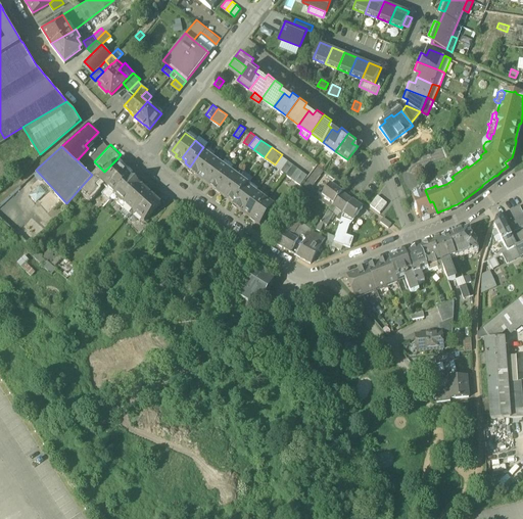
[(211,155),(202,148),(190,167),(194,170),(192,172),(197,175),(199,173),(211,155)]
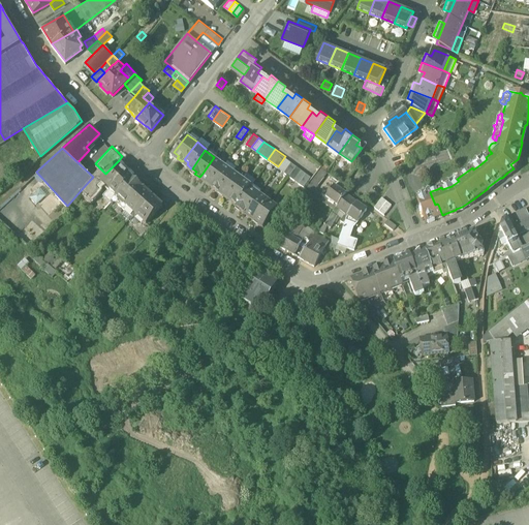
[(467,170),(468,171),(472,167),(473,170),(480,164),(487,159),(486,157),(490,154),(489,153),(485,152),(477,158),(475,157),(474,160),(467,165),(467,170)]
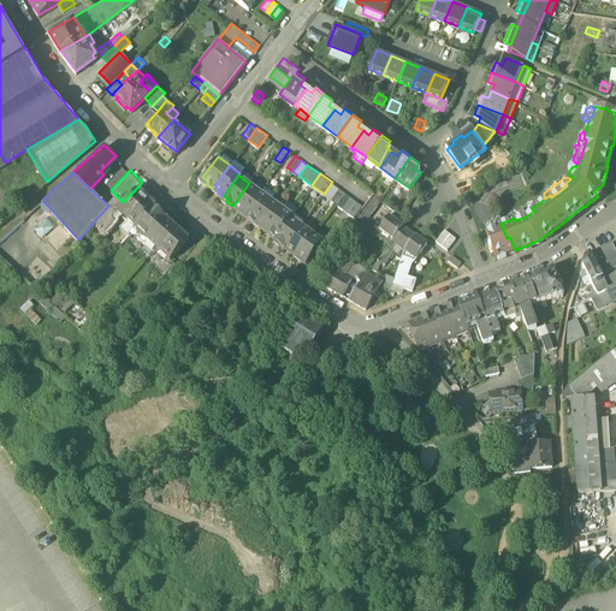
[(338,187),(332,182),(324,194),(330,199),(338,187)]
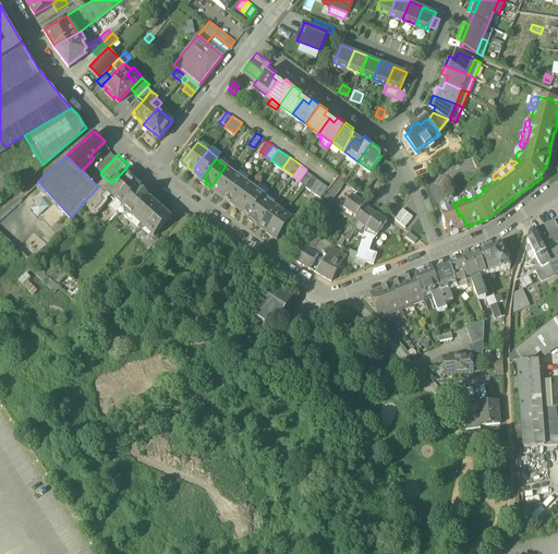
[(235,172),(226,166),(213,184),(217,188),(215,190),(220,194),(221,191),(235,172)]
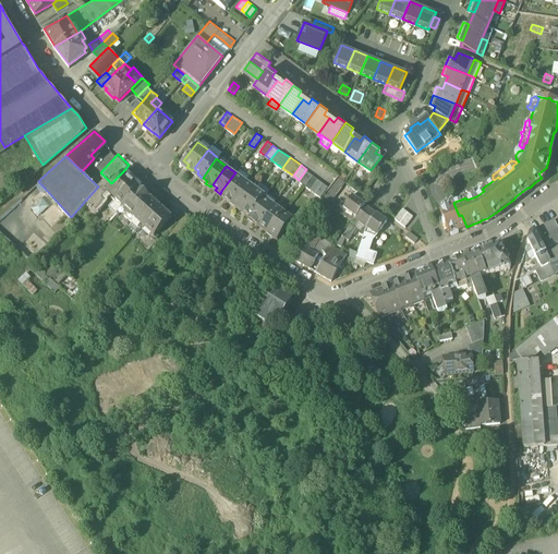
[(235,172),(245,180),(250,175),(240,167),(235,172)]
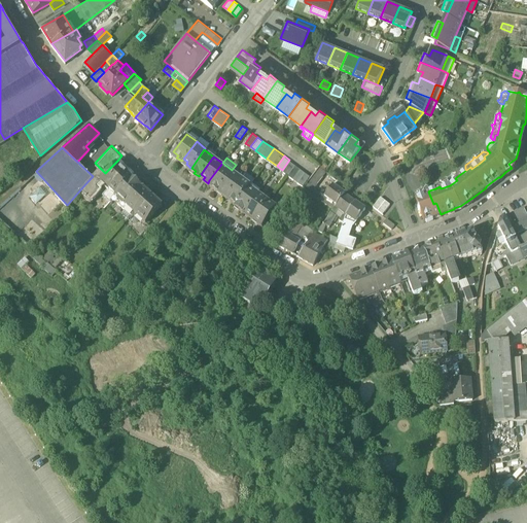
[(110,182),(118,189),(132,175),(127,170),(128,168),(120,162),(118,160),(105,173),(103,175),(110,182)]
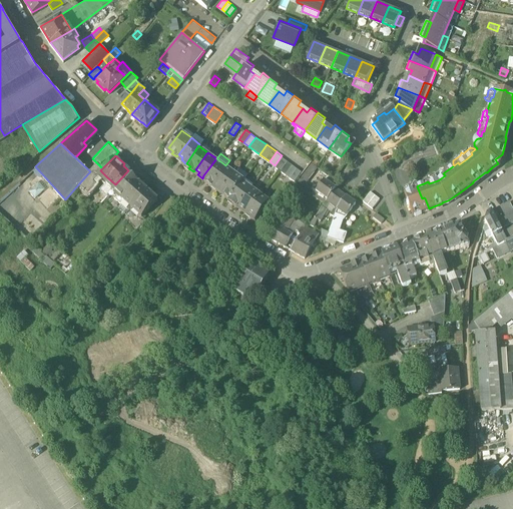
[(275,165),(280,169),(287,159),(282,156),(275,165)]
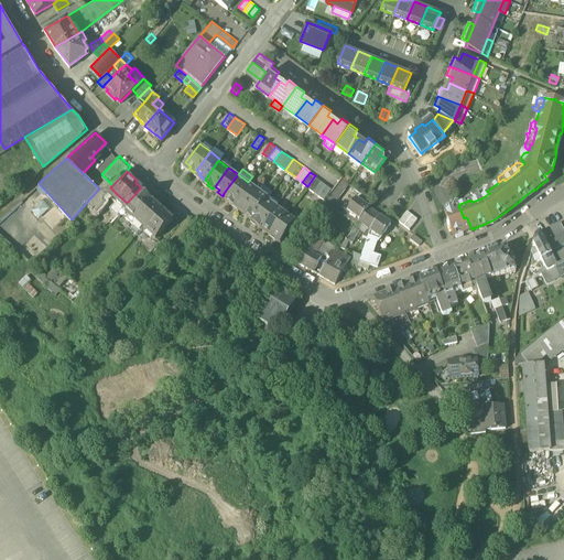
[(248,182),(238,174),(224,193),(229,196),(227,200),(232,203),(234,201),(248,182)]
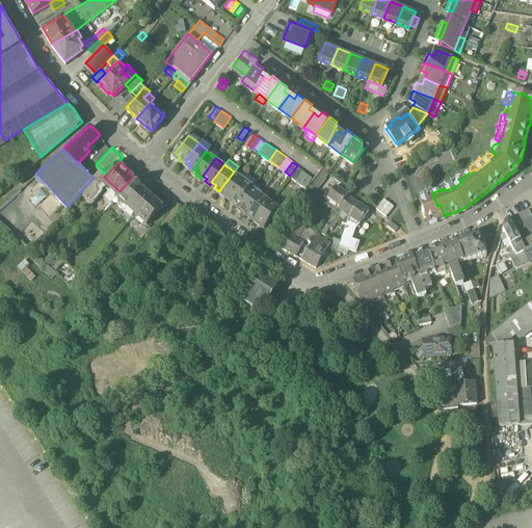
[(290,176),(295,179),(302,169),(297,165),(290,176)]
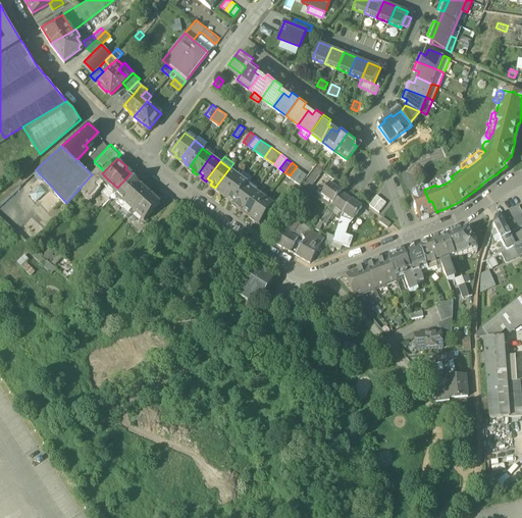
[(300,184),(306,189),(310,183),(322,167),(316,162),(300,184)]
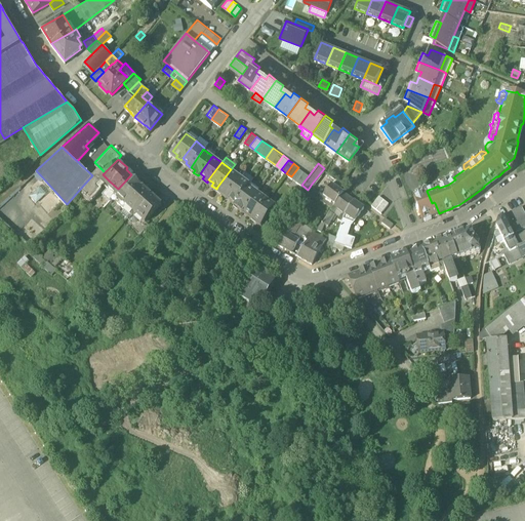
[(94,183),(103,174),(105,172),(99,167),(92,175),(81,188),(89,195),(97,186),(94,183)]
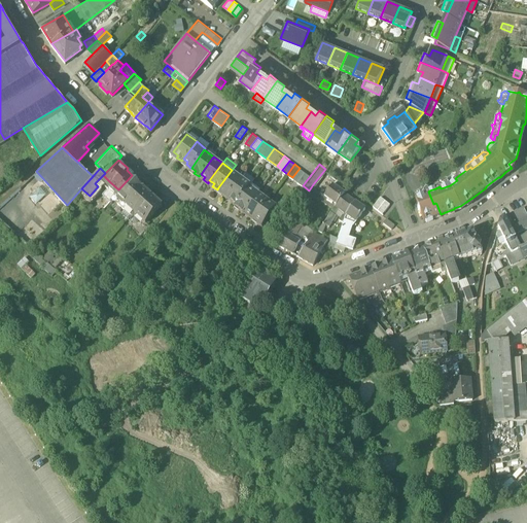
[(292,177),(297,181),(305,171),(300,168),(292,177)]
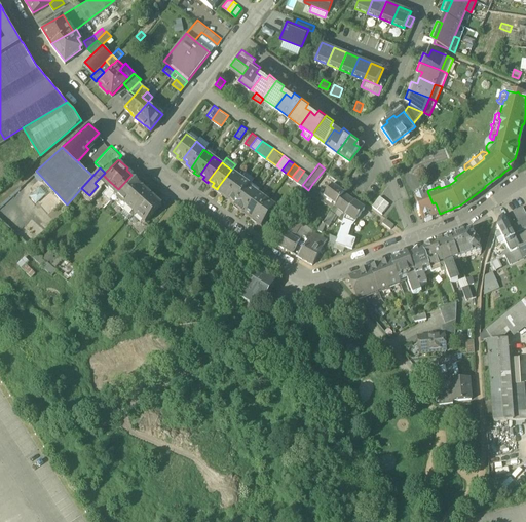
[(240,176),(231,170),(218,187),(222,190),(221,192),(226,195),(227,193),(240,176)]
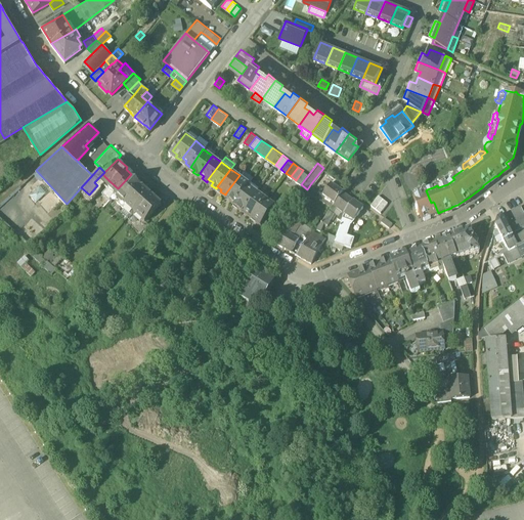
[(239,175),(249,181),(253,175),(244,169),(239,175)]
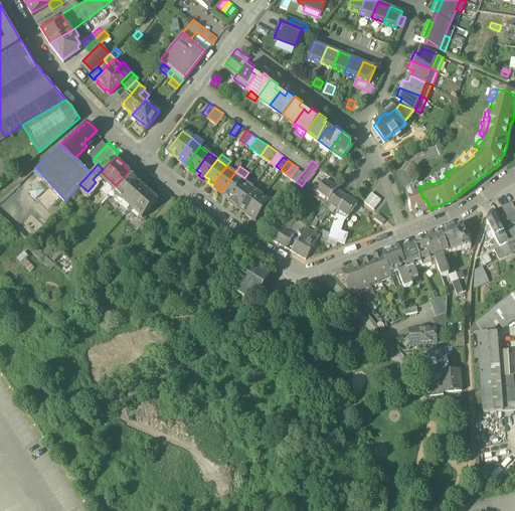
[(303,171),(298,167),(291,177),(296,180),(303,171)]
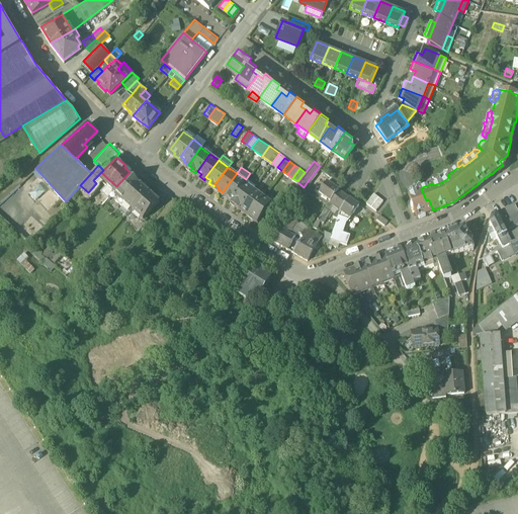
[(428,184),(428,185),(432,183),(433,185),(442,182),(449,177),(447,175),(451,172),(450,171),(447,170),(440,176),(437,175),(437,178),(429,181),(428,184)]
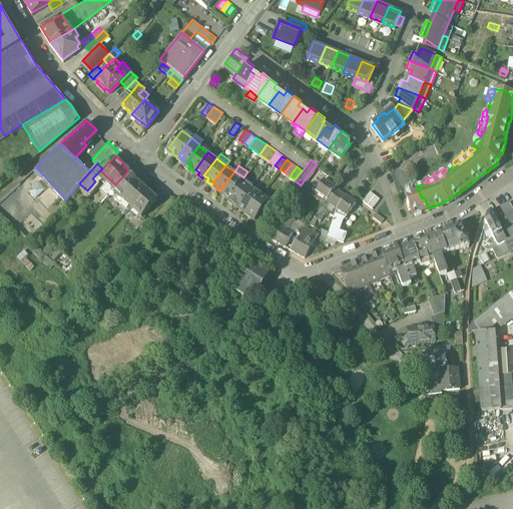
[(123,197),(130,203),(146,186),(128,170),(115,184),(112,187),(117,191),(114,194),(120,200),(123,197)]
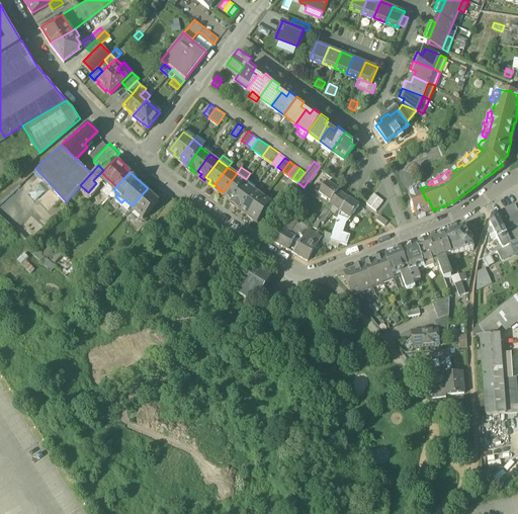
[(246,179),(237,173),(224,190),(228,193),(227,195),(232,199),(232,198),(245,181),(246,179)]
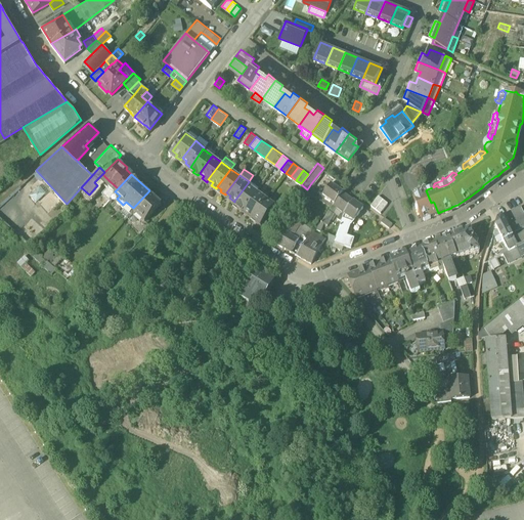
[(497,177),(497,176),(496,176),(495,176),(483,185),(483,186),(482,187),(484,187),(489,182),(490,182),(490,181),(491,181),(497,177)]
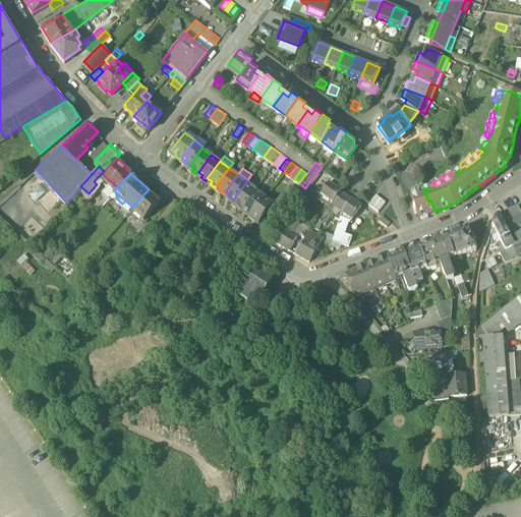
[(329,179),(321,190),(332,199),(340,188),(329,179)]
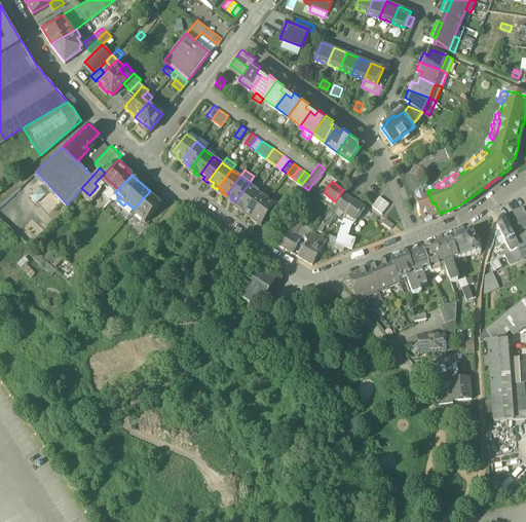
[(102,191),(110,198),(115,192),(118,189),(110,182),(102,191)]
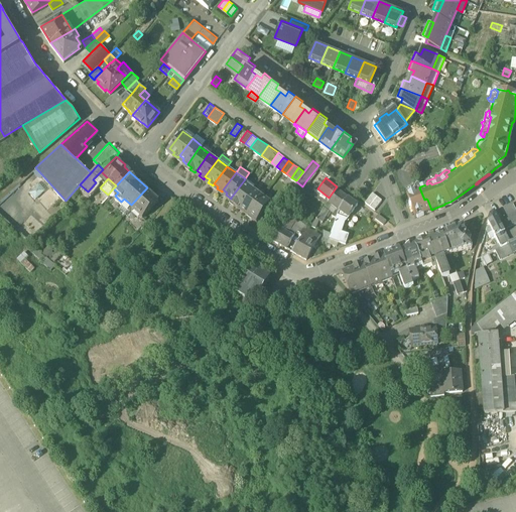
[(45,187),(38,180),(28,189),(35,197),(45,187)]
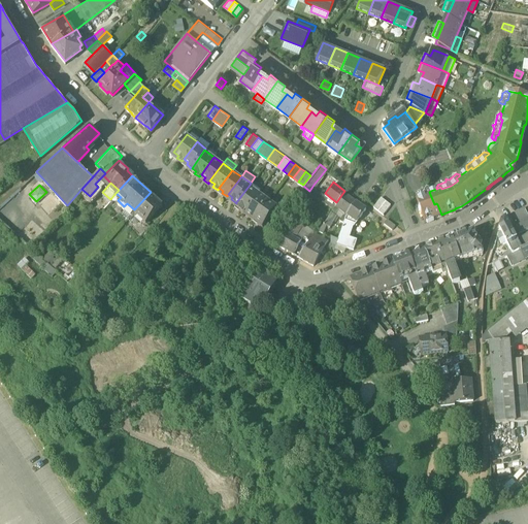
[(259,192),(250,185),(236,202),(240,205),(239,208),(243,211),(245,209),(259,192)]
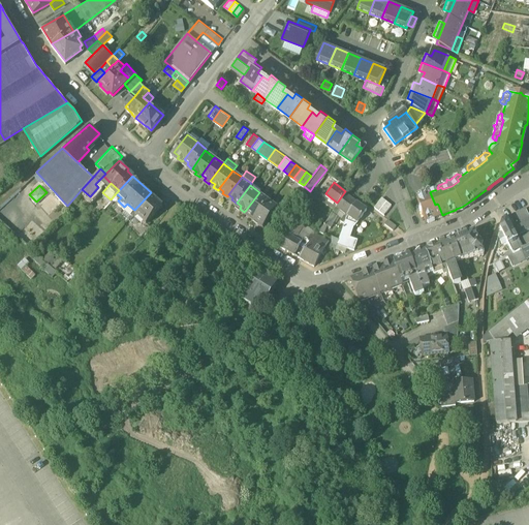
[(319,197),(323,192),(314,185),(310,191),(313,193),(319,197)]
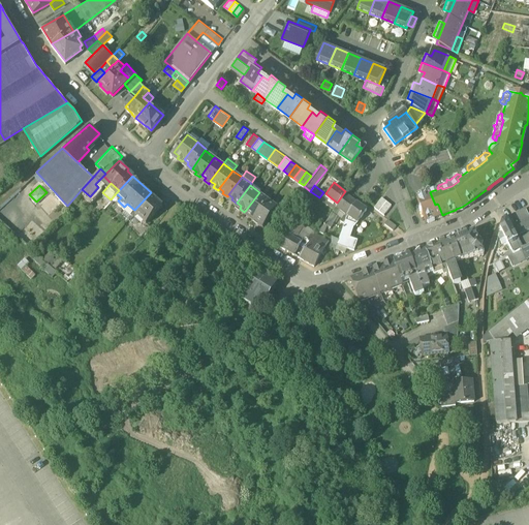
[(297,194),(306,202),(313,193),(310,191),(304,186),(297,194)]
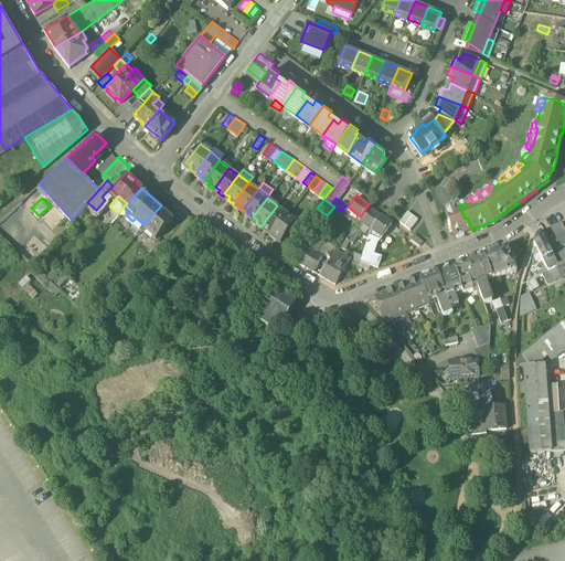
[(446,211),(447,214),(456,211),(455,207),(459,205),(460,204),(459,200),(456,199),(455,202),(447,205),(446,209),(446,210),(446,211)]
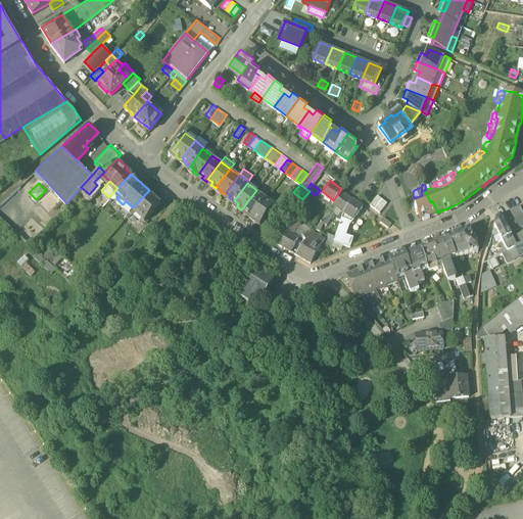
[(336,204),(340,207),(343,209),(352,197),(341,189),(333,200),(332,201),(336,204)]
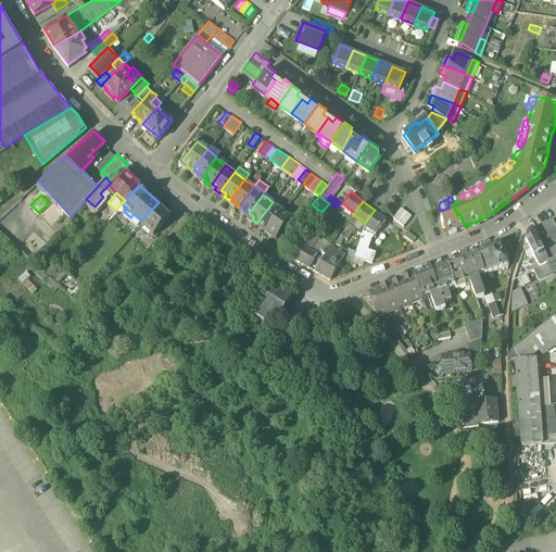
[(171,213),(159,202),(141,221),(153,233),(171,213)]
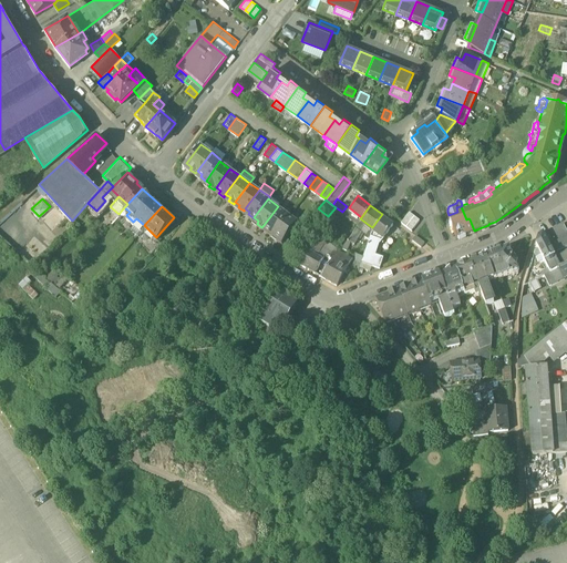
[(287,213),(278,206),(264,225),(268,228),(266,231),(271,234),(274,232),(287,213)]
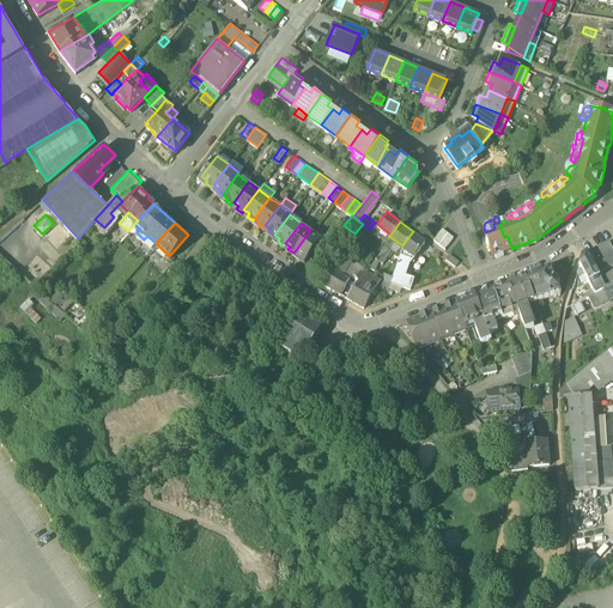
[(389,236),(390,235),(377,224),(375,223),(370,229),(376,233),(387,239),(389,236)]
